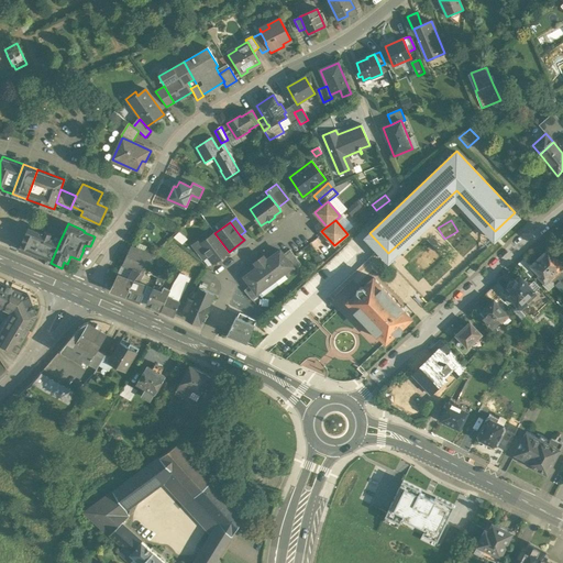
[(52,234),(44,230),(43,233),(32,228),(22,250),(29,252),(28,253),(51,263),(59,242),(50,238),(52,234)]
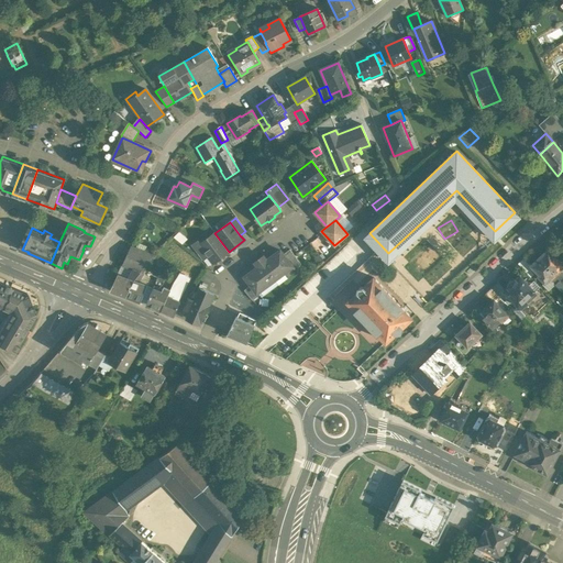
[(200,244),(199,244),(207,255),(213,263),(229,252),(214,233),(200,244)]
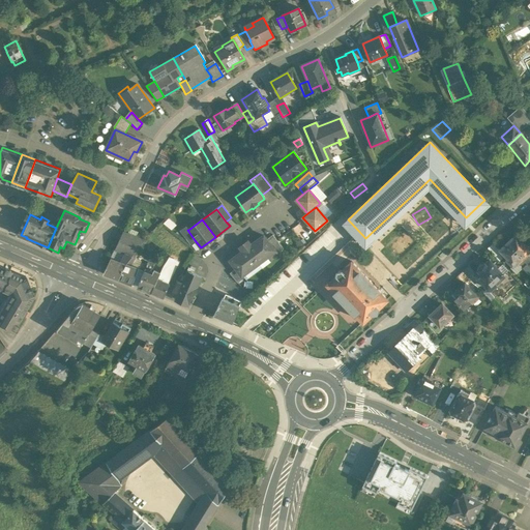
[(188,230),(186,227),(180,232),(188,242),(190,243),(195,240),(187,230),(188,230)]
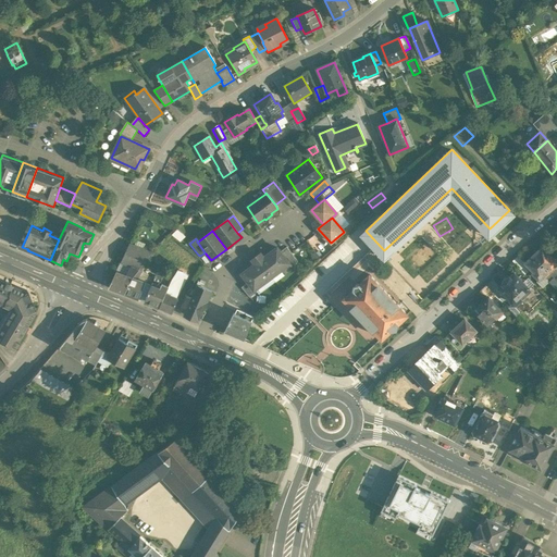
[(151,254),(130,244),(125,254),(145,262),(151,254)]
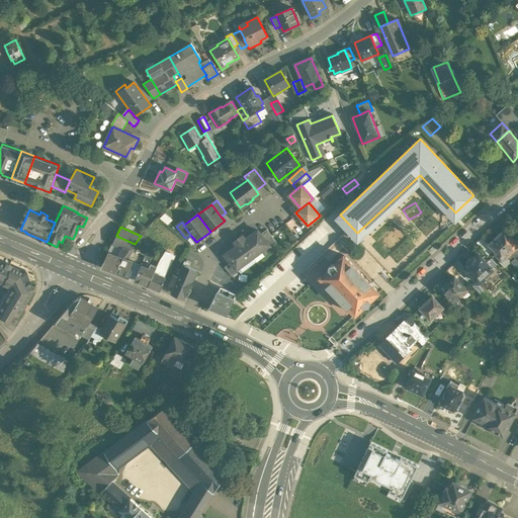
[(277,244),(266,230),(260,235),(269,246),(268,246),(270,249),(277,244)]
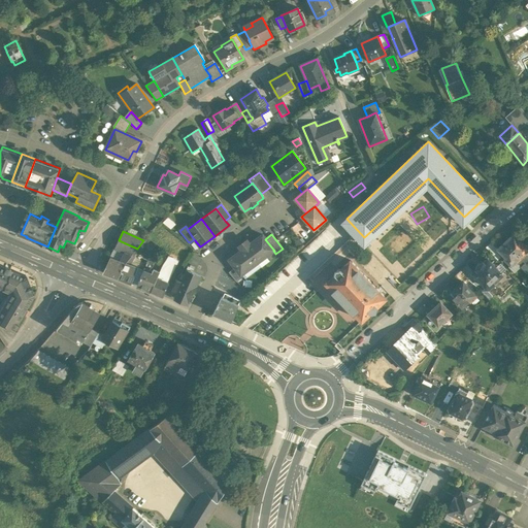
[(523,244),(514,234),(505,241),(522,259),(527,255),(524,253),(527,249),(527,248),(524,243),(523,244)]
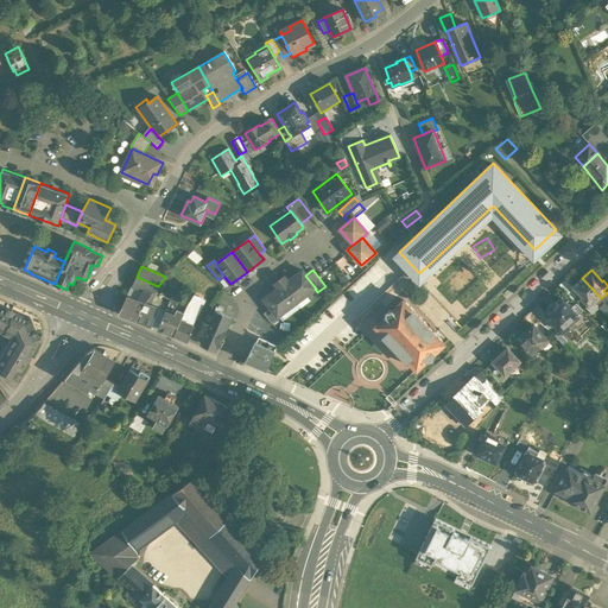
[(302,271),(283,285),(297,303),(315,289),(316,289),(305,276),(302,271)]
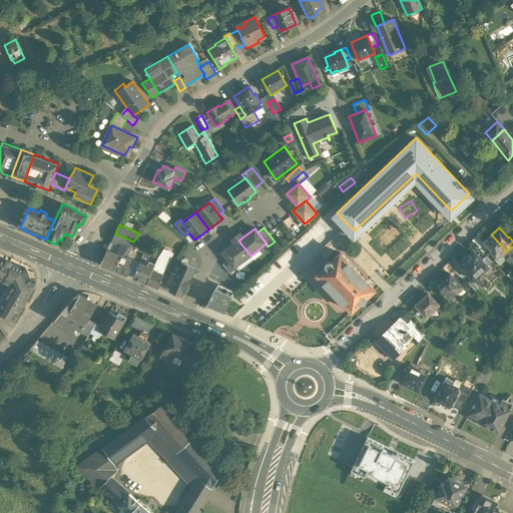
[(133,241),(115,233),(111,240),(121,245),(128,247),(133,241)]
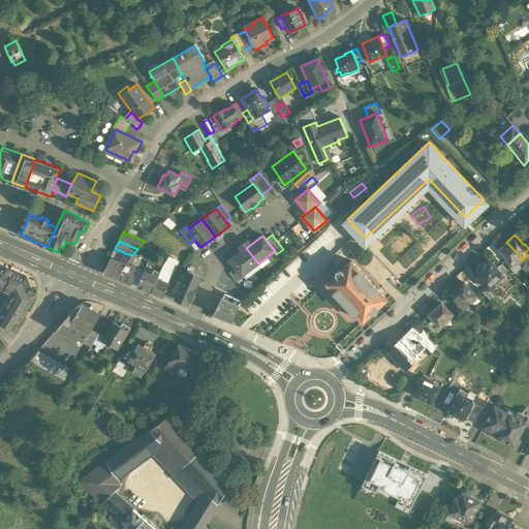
[(523,259),(506,242),(499,249),(507,258),(505,259),(511,266),(517,261),(519,263),(523,259)]
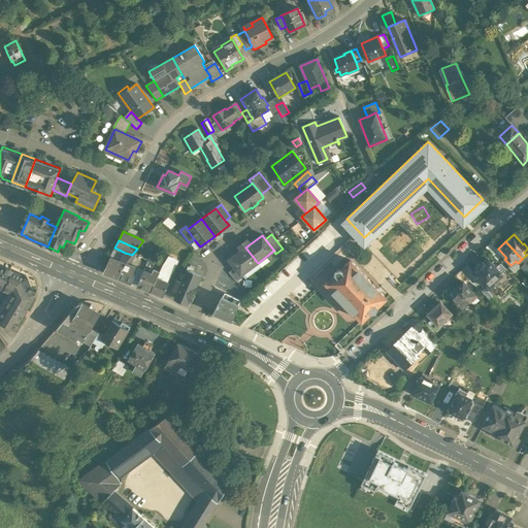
[(114,248),(110,258),(120,262),(125,253),(114,248)]
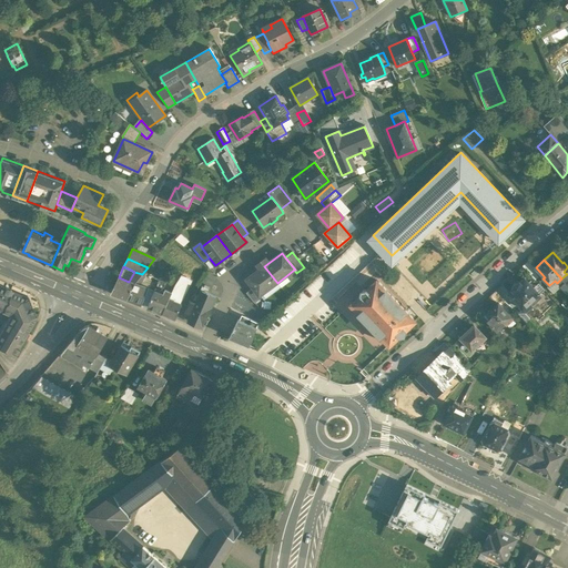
[(264,266),(246,280),(253,288),(260,296),(260,295),(277,283),(264,266)]
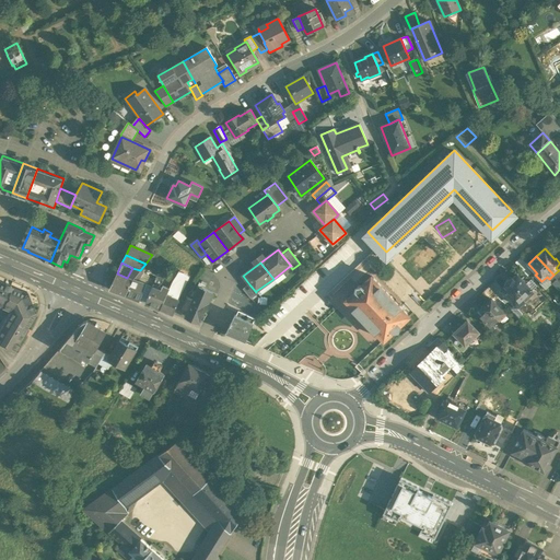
[(139,271),(132,280),(138,281),(142,272),(139,271)]
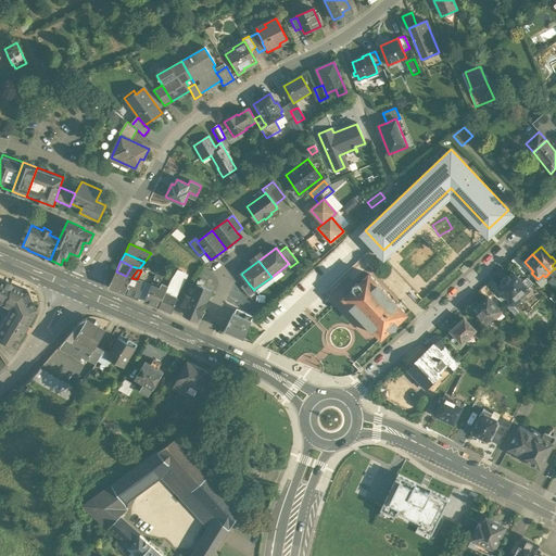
[(165,274),(158,269),(154,276),(161,279),(165,274)]
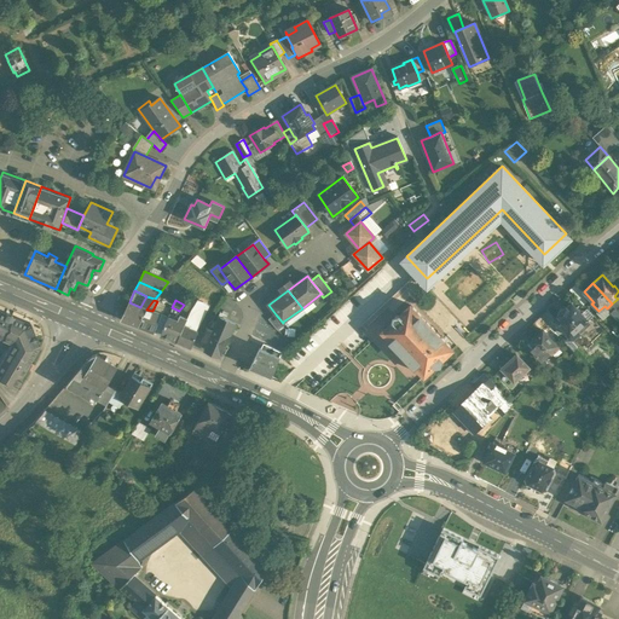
[(129,302),(121,320),(131,325),(132,325),(138,328),(146,310),(140,307),(129,302)]
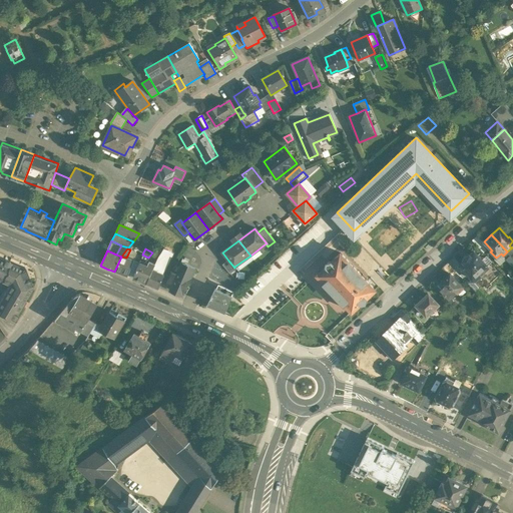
[(470,254),(465,257),(463,261),(463,262),(460,264),(459,265),(462,268),(473,279),(478,274),(481,277),(490,269),(474,251),(470,254)]
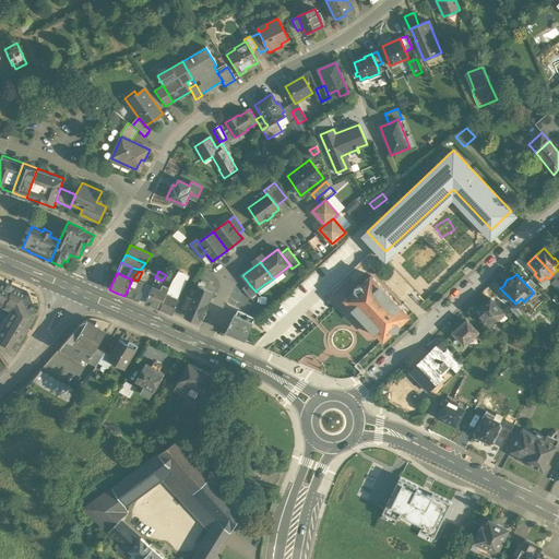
[(557,280),(552,274),(548,278),(552,284),(557,280)]
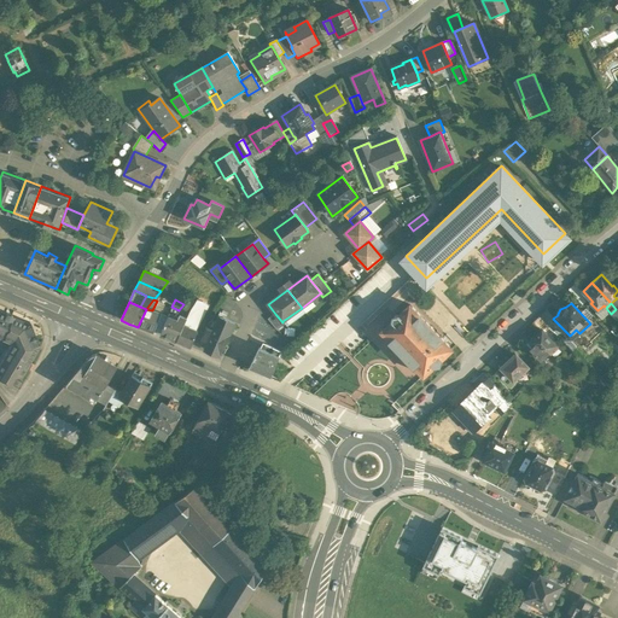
[(207,310),(194,304),(191,312),(187,318),(199,324),(207,310)]
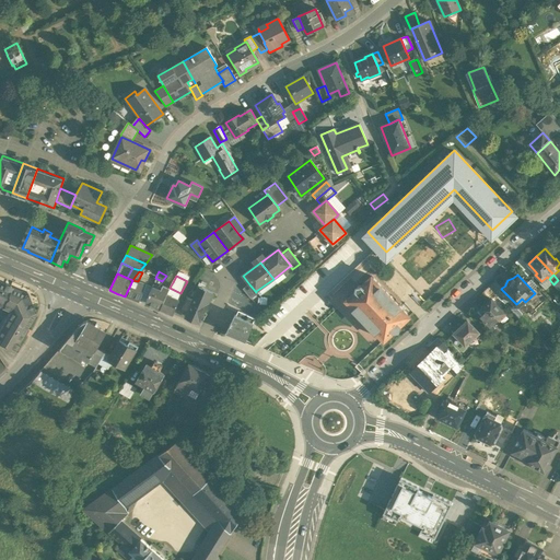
[(382,287),(372,276),(362,284),(358,286),(357,290),(346,300),(384,340),(394,330),(398,329),(399,325),(409,316),(399,305),(382,287)]
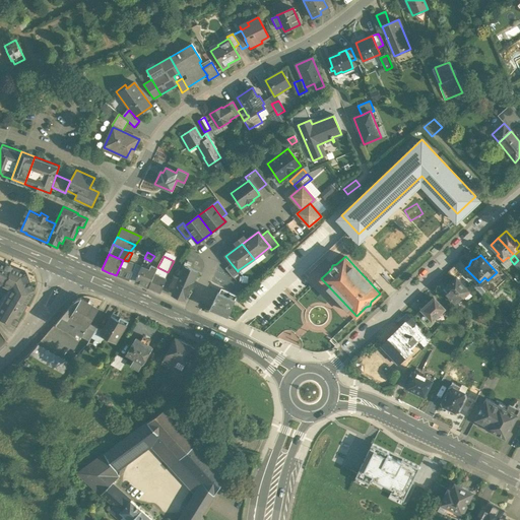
[(123,260),(116,275),(129,280),(135,265),(128,261),(123,260)]
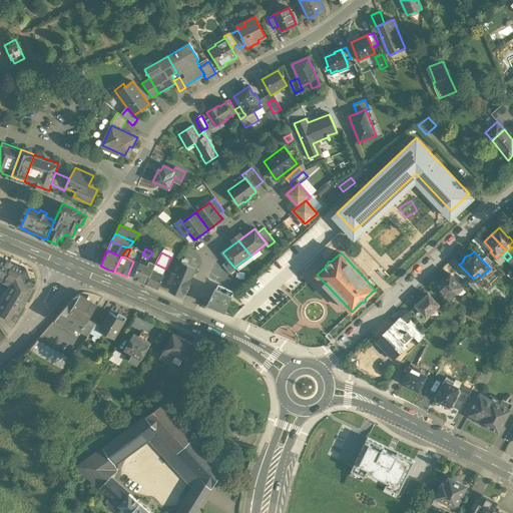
[(454,257),(448,263),(457,272),(462,268),(459,265),(460,264),(454,257)]
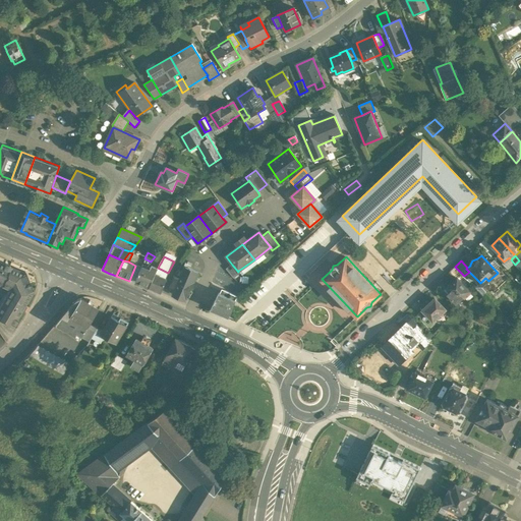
[(0,263),(0,285),(9,289),(9,290),(0,305),(0,313),(4,317),(2,322),(11,328),(12,326),(13,327),(17,320),(16,320),(32,293),(31,291),(33,291),(29,283),(26,284),(25,282),(27,281),(24,273),(22,273),(0,263)]
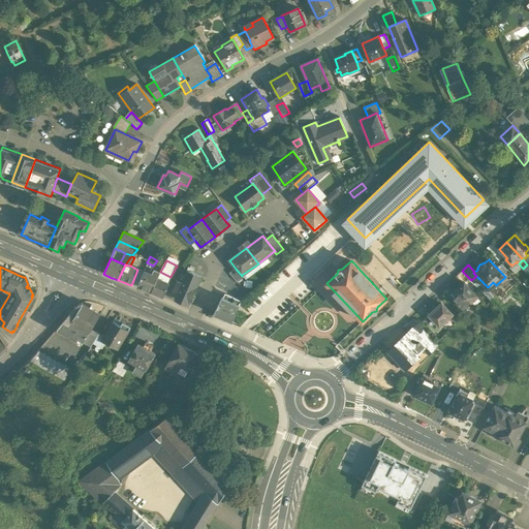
[(236,269),(229,273),(237,283),(244,278),(242,275),(242,276),(236,269)]
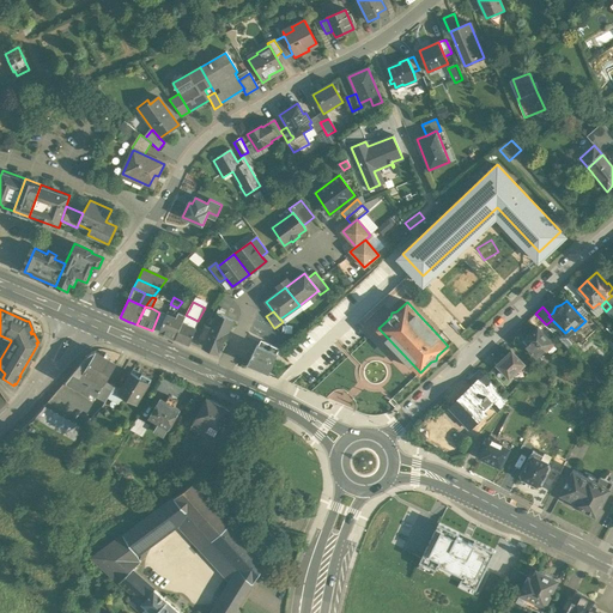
[(176,319),(167,314),(158,333),(175,339),(182,323),(184,317),(177,314),(176,319)]
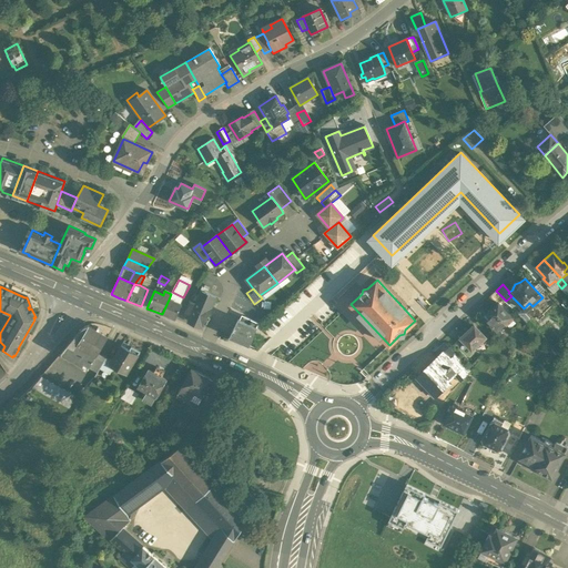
[(506,301),(496,291),(489,297),(496,304),(499,302),(509,314),(514,310),(506,301)]
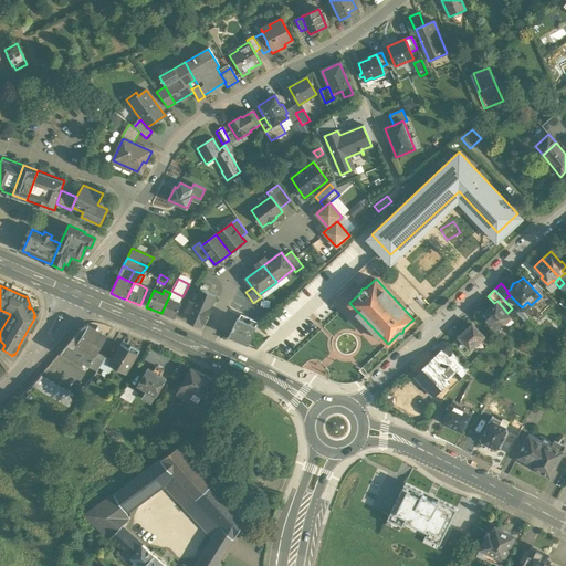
[(182,296),(171,291),(170,293),(168,299),(177,302),(179,299),(182,296)]
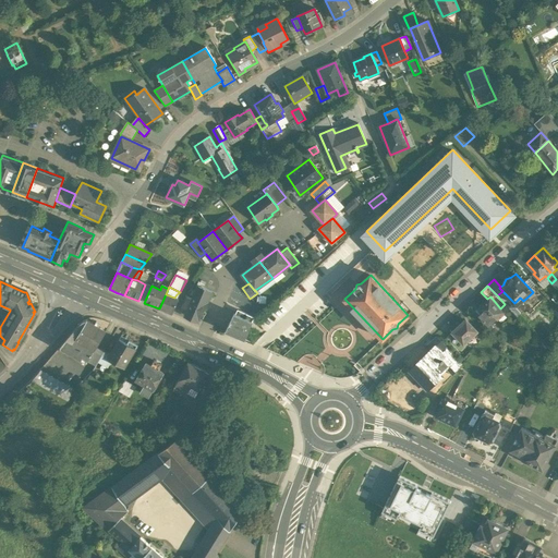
[(187,312),(185,316),(197,322),(198,319),(206,303),(211,292),(198,287),(193,300),(187,312)]
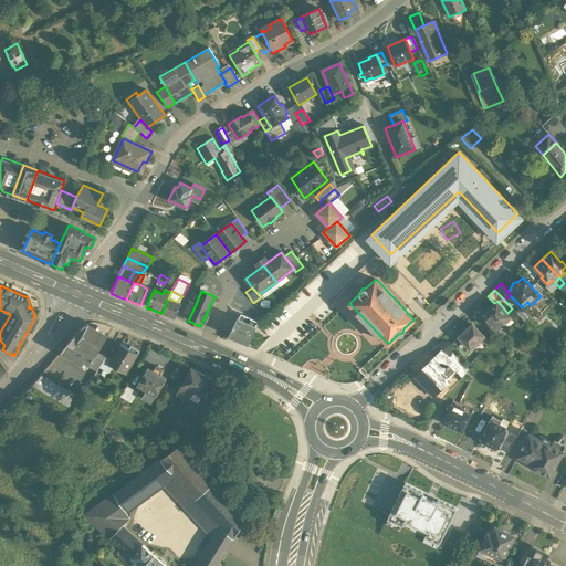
[(522,307),(510,295),(504,300),(512,308),(516,313),(522,307)]
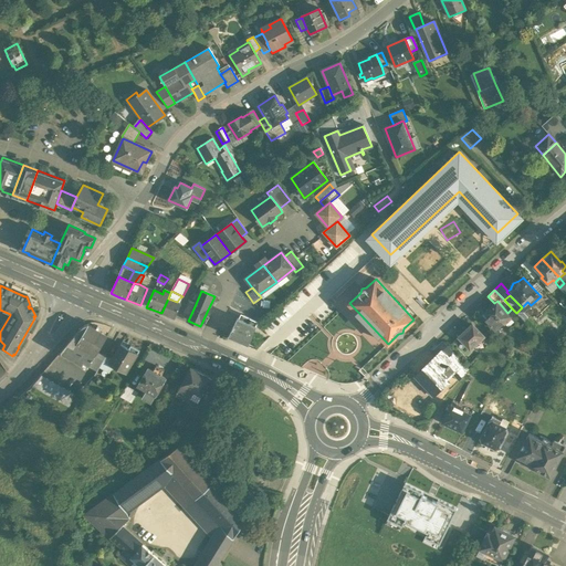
[(168,299),(161,313),(175,318),(181,304),(177,302),(168,299)]
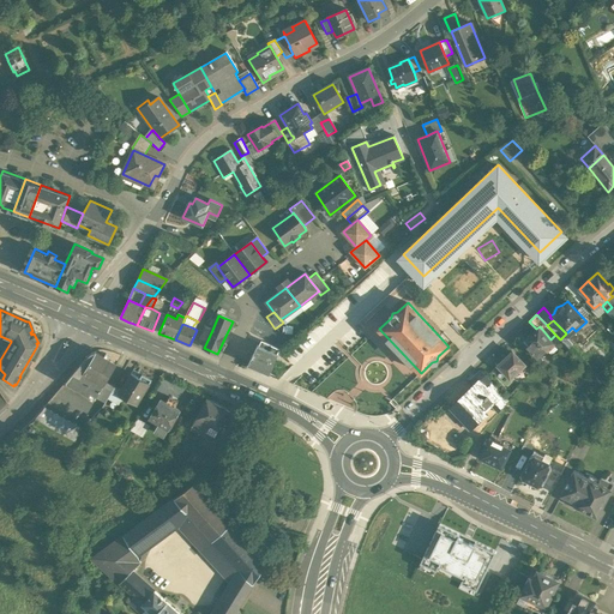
[(536,329),(527,339),(528,341),(525,344),(537,357),(546,350),(547,353),(555,344),(551,339),(540,326),(536,329)]
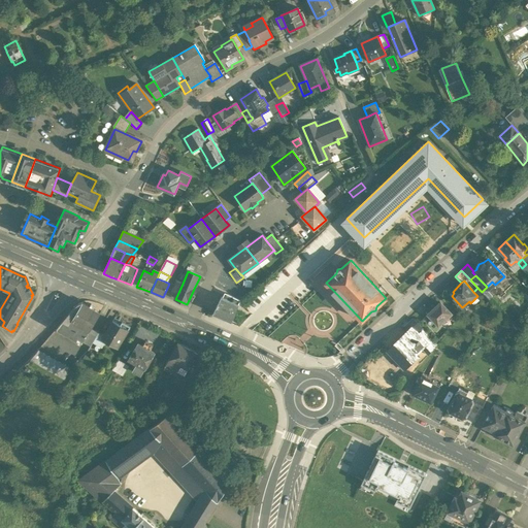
[(183,284),(176,282),(171,293),(177,295),(183,284)]
